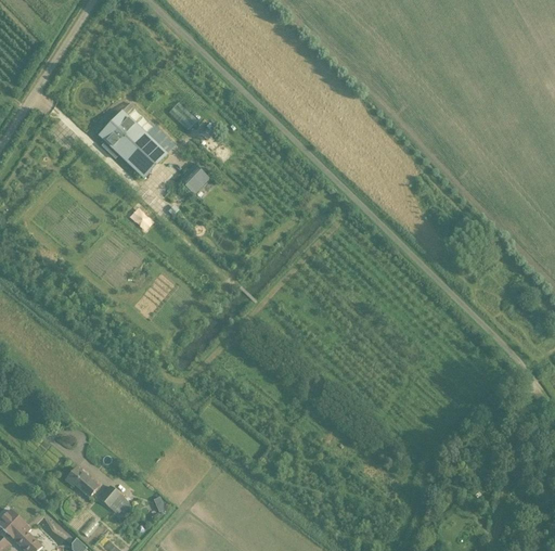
[(179,100),(169,110),(189,127),(197,117),(179,100)]
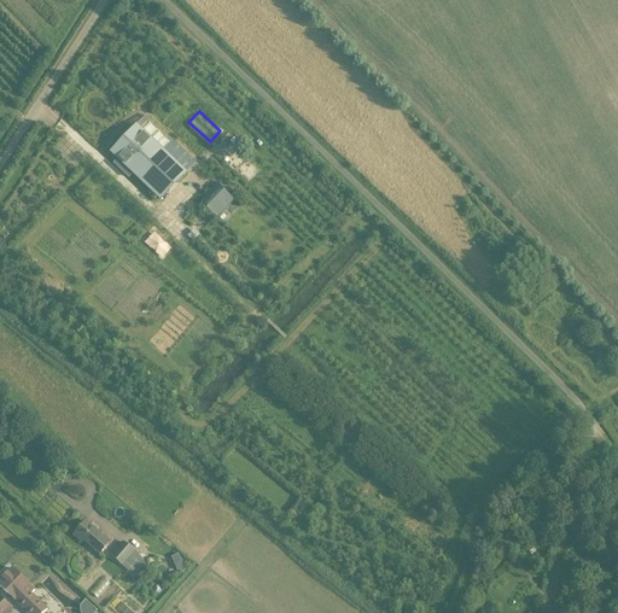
[(135,121),(109,149),(159,198),(187,169),(135,121)]
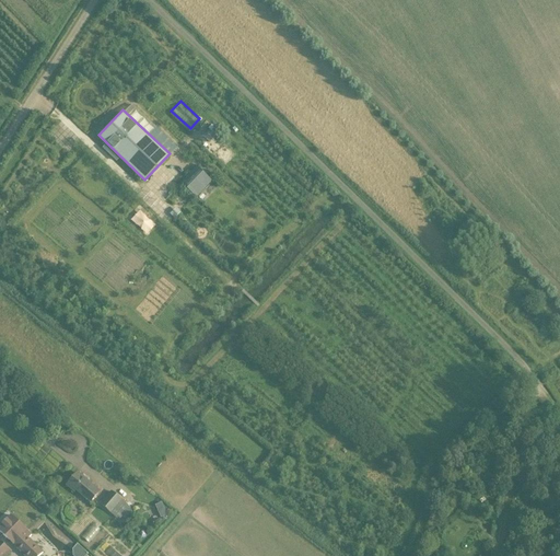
[(211,178),(197,164),(182,181),(196,194),(211,178)]
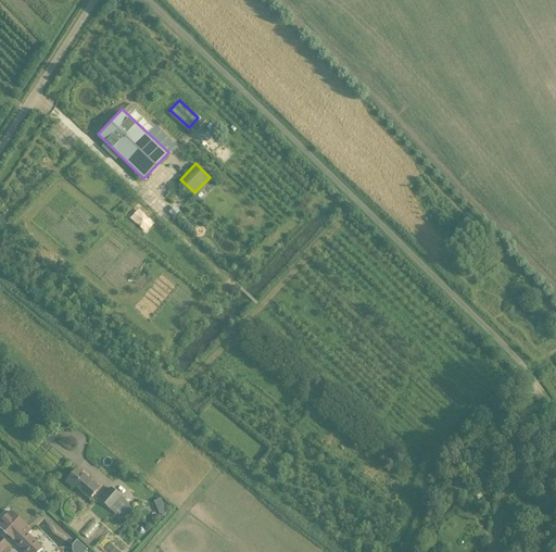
[(99,484),(76,465),(65,478),(73,484),(74,483),(89,496),(99,484)]
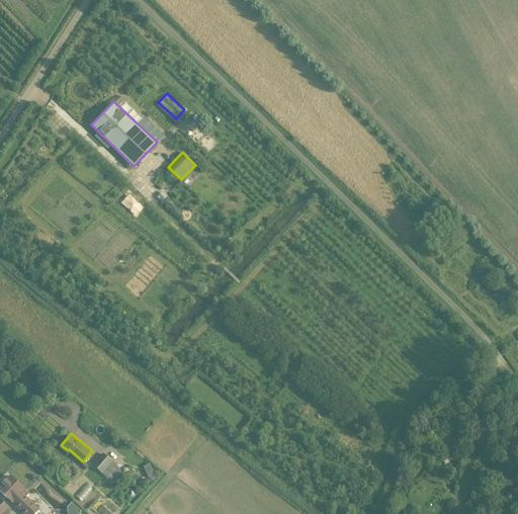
[(115,477),(116,476),(122,467),(115,462),(102,450),(92,462),(105,476),(106,475),(109,478),(112,474),(115,477)]
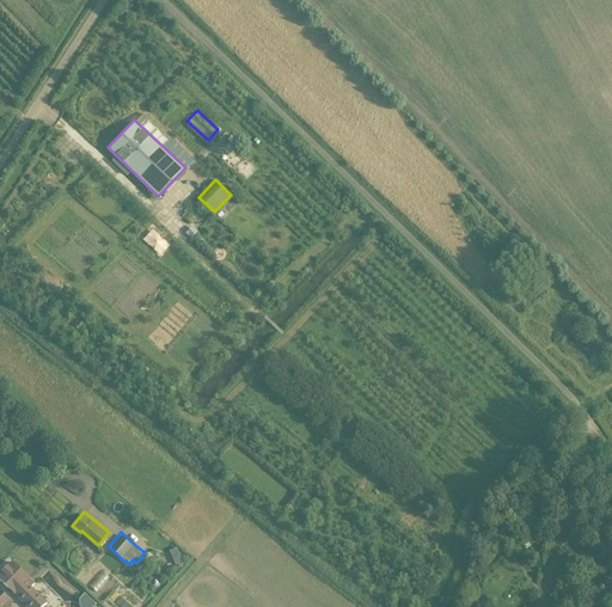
[(178,543),(170,546),(177,562),(185,558),(178,543)]
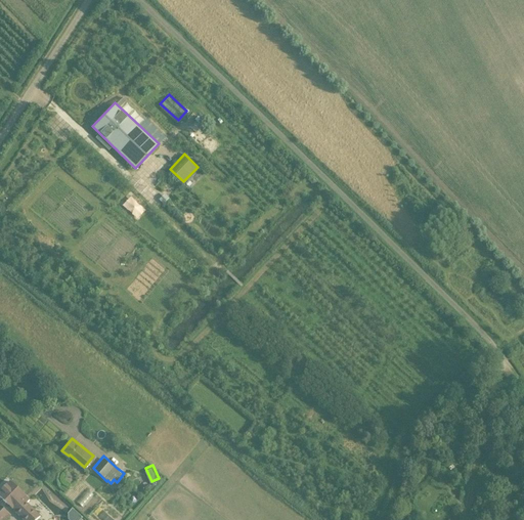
[(7,481),(0,488),(0,493),(27,519),(33,519),(40,513),(27,500),(29,497),(10,478),(7,481)]
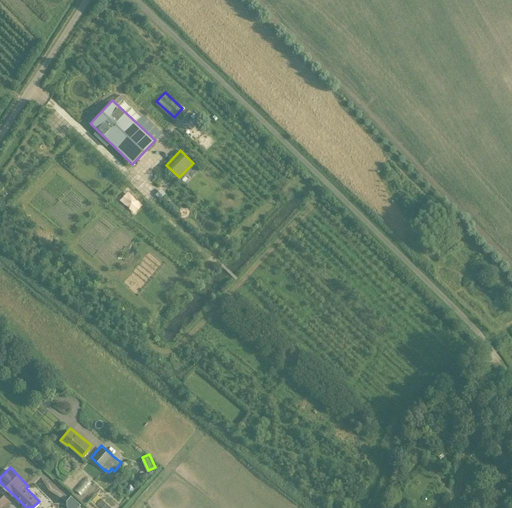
[(71,507),(76,507),(81,503),(71,494),(67,498),(68,505),(71,507)]
